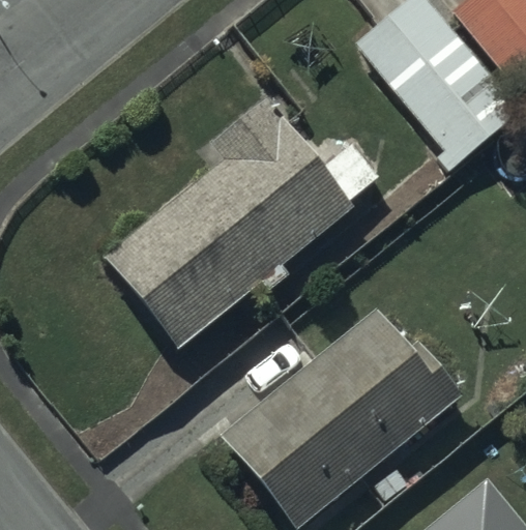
[(429,0),(409,0),(355,45),(443,150),(438,155),(450,171),(521,112),(429,0)]
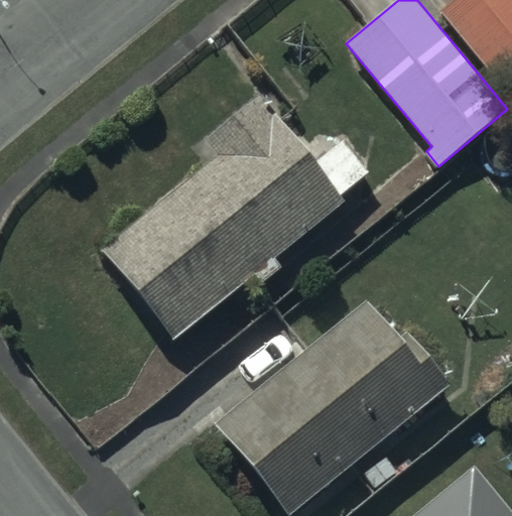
[(511,0),(450,0),(440,8),(510,95),(511,94),(511,0)]
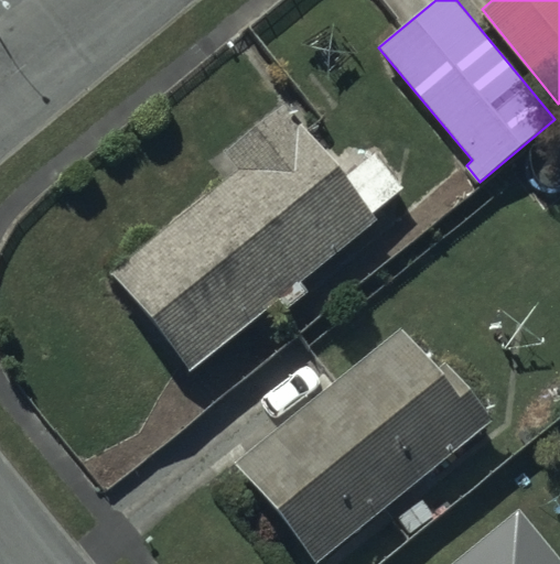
[(227,156),(238,170),(108,275),(189,372),(376,220),(372,215),(405,187),(376,152),(343,180),(284,109),(227,156)]
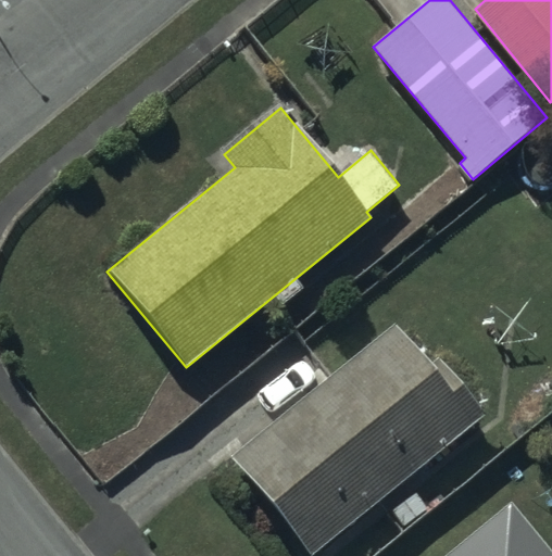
[(425,362),(393,321),(229,453),(309,553),(484,413),(436,353),(425,362)]
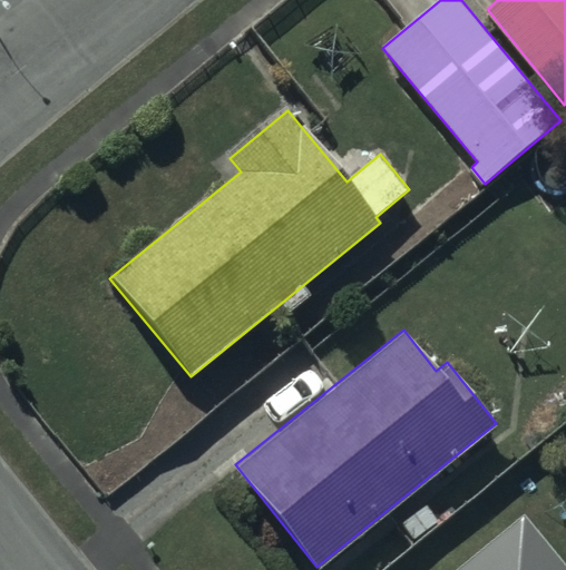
[(565,569),(527,524),(470,569),(565,569)]
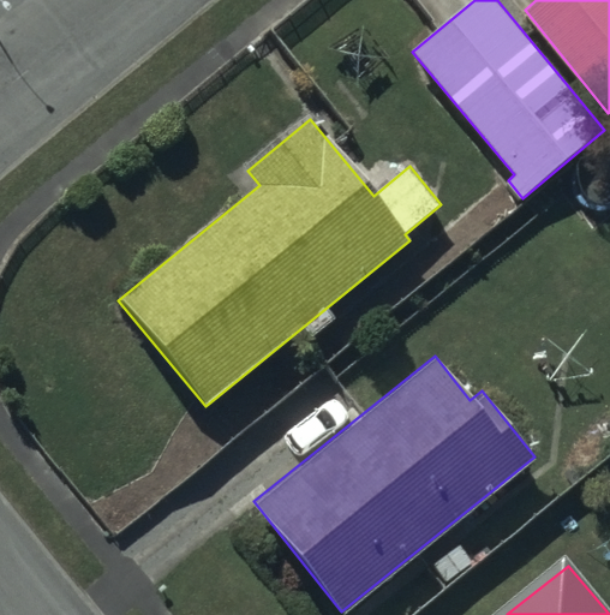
All buildings are outlined.
